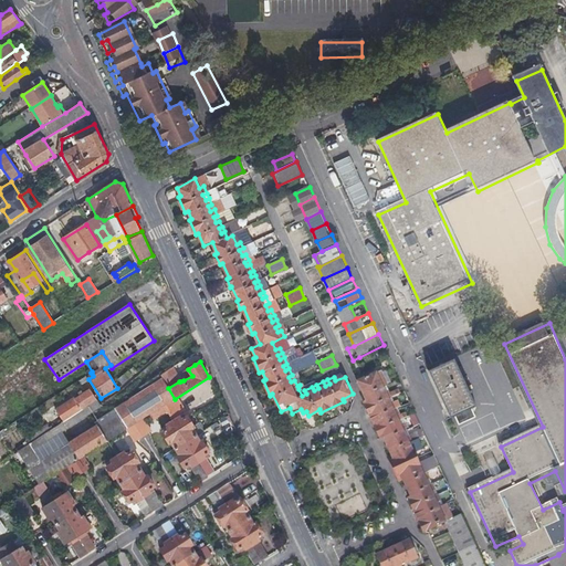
[(453,421),(479,410),(457,363),(431,375),(453,421)]
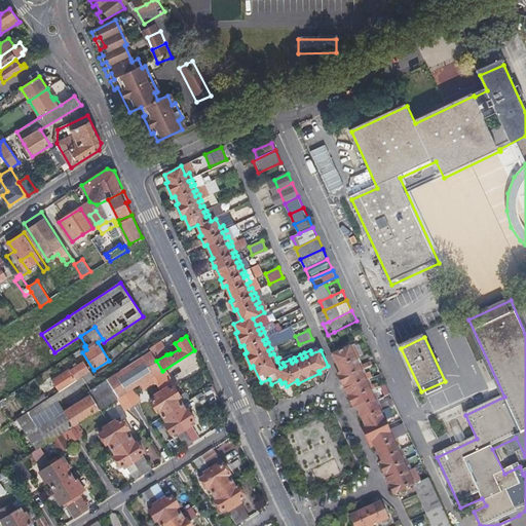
[(166,354),(159,341),(148,348),(156,361),(166,354)]
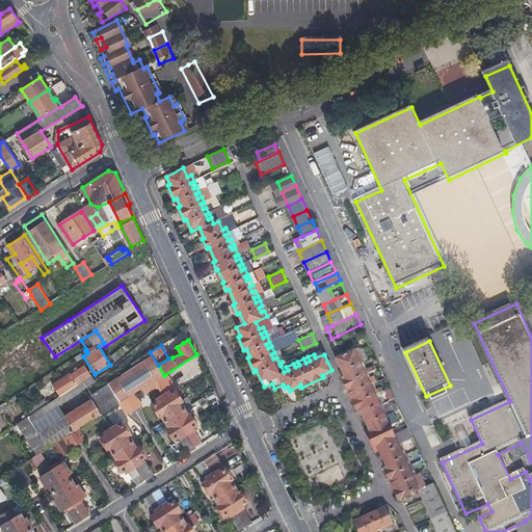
[(371,386),(372,386),(374,384),(371,379),(368,380),(366,375),(369,374),(367,370),(364,371),(361,365),(364,363),(362,358),(358,360),(354,350),(337,360),(345,377),(342,379),(357,414),(361,413),(368,429),(366,430),(369,437),(390,427),(390,426),(392,424),(391,421),(388,422),(386,418),(390,417),(387,411),(383,414),(380,407),(384,405),(381,401),(378,402),(375,396),(379,395),(376,390),(373,392),(371,386)]
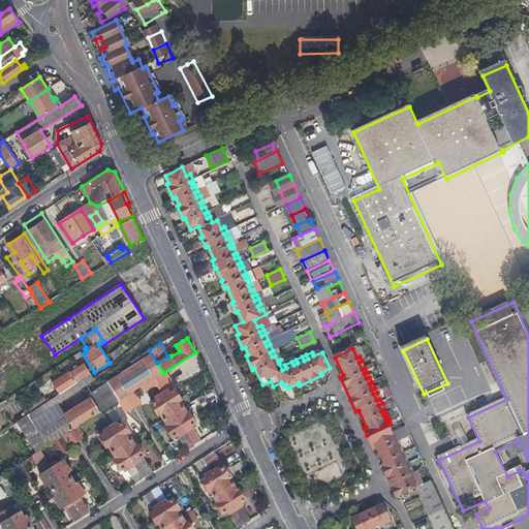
[(146,383),(162,373),(148,351),(137,358),(141,362),(88,396),(90,400),(38,433),(27,415),(17,422),(37,453),(64,436),(79,427),(119,401),(132,393),(141,387),(146,383)]
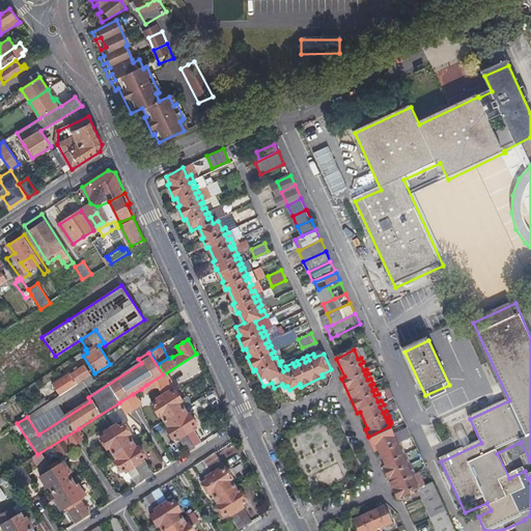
[(70,375),(73,380),(75,385),(89,375),(84,366),(70,375)]
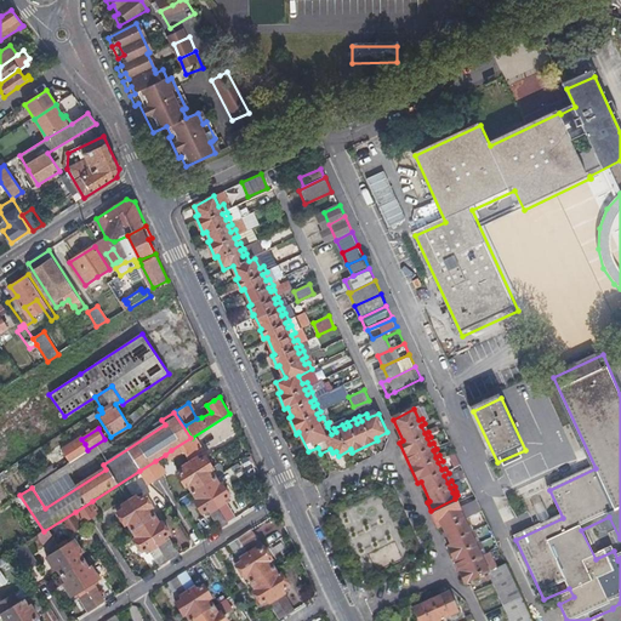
[(199,451),(191,438),(171,450),(175,456),(182,453),(187,459),(199,451)]
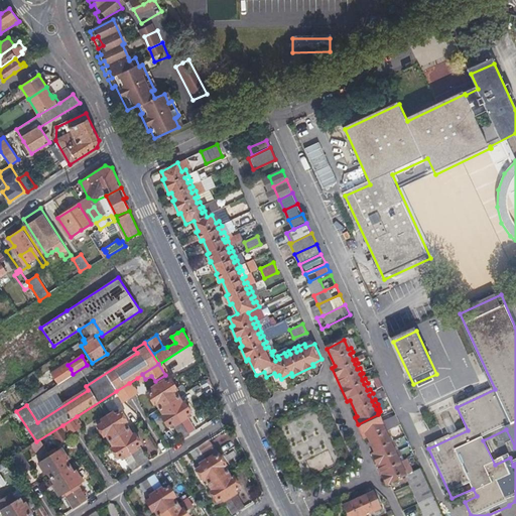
[(69,377),(73,374),(71,369),(68,365),(62,368),(69,377)]
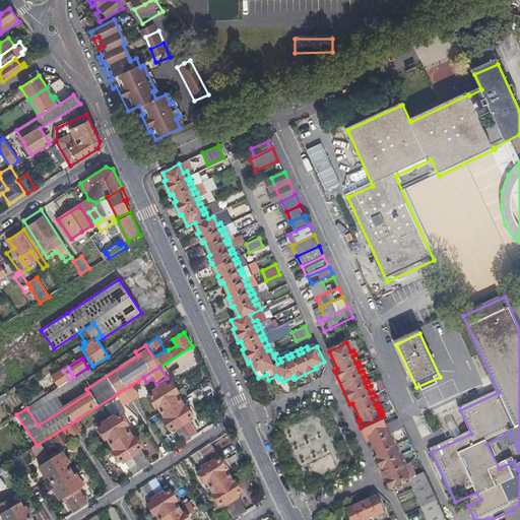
[(42,399),(44,402),(46,405),(92,375),(88,369),(42,399)]
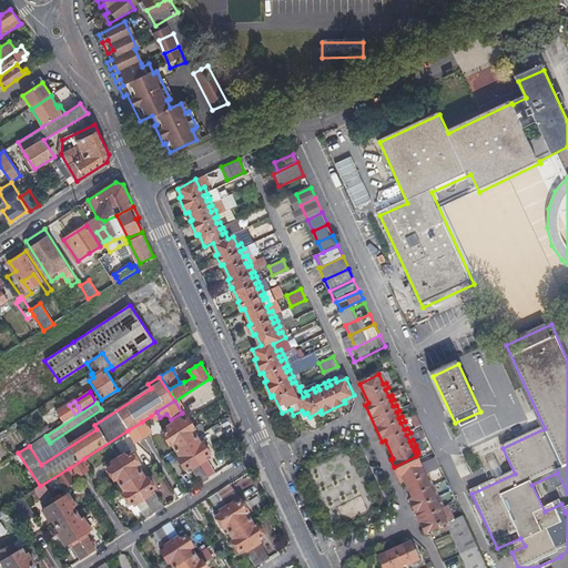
[(160,417),(156,412),(151,416),(154,422),(160,417)]
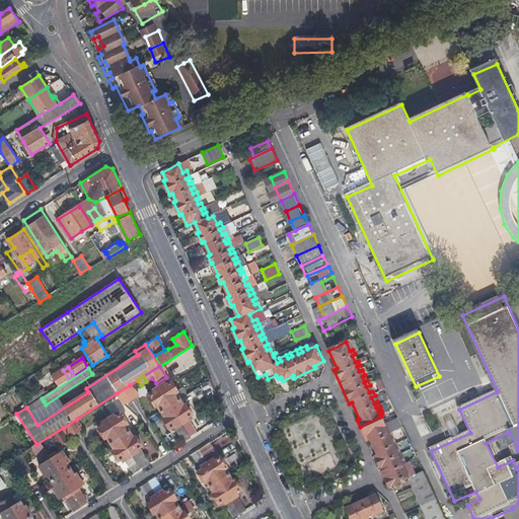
[(171,381),(168,383),(165,385),(163,382),(151,390),(153,393),(147,396),(154,406),(156,404),(165,418),(162,420),(168,429),(173,426),(183,442),(191,438),(182,425),(189,421),(187,418),(193,414),(187,404),(183,406),(175,393),(177,391),(171,381)]
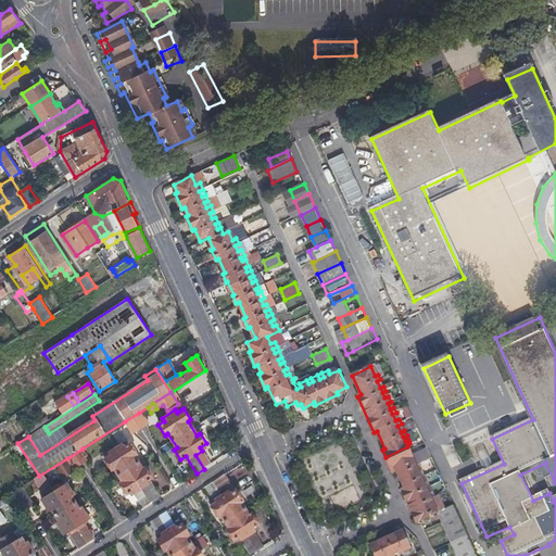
[(147,424),(139,413),(125,421),(133,432),(147,424)]
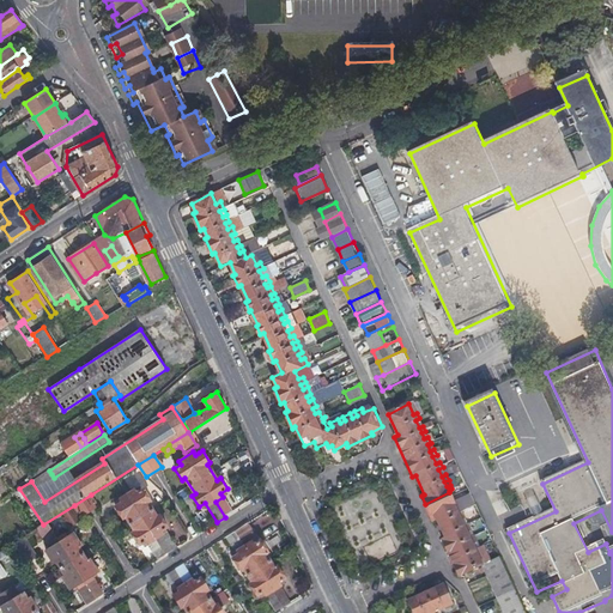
[(144,487),(140,490),(138,492),(135,489),(120,498),(122,502),(116,505),(123,517),(126,515),(137,530),(133,533),(141,544),(147,540),(159,559),(168,554),(157,538),(164,534),(162,530),(168,526),(161,515),(158,516),(149,502),(151,501),(144,487)]
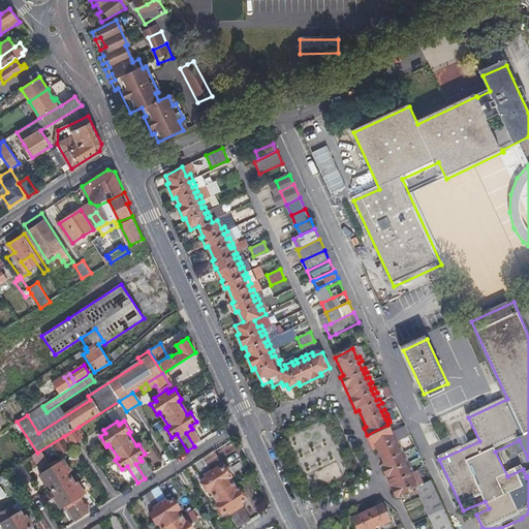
[(320,422),(287,436),(306,479),(315,475),(319,486),(343,475),(320,422)]
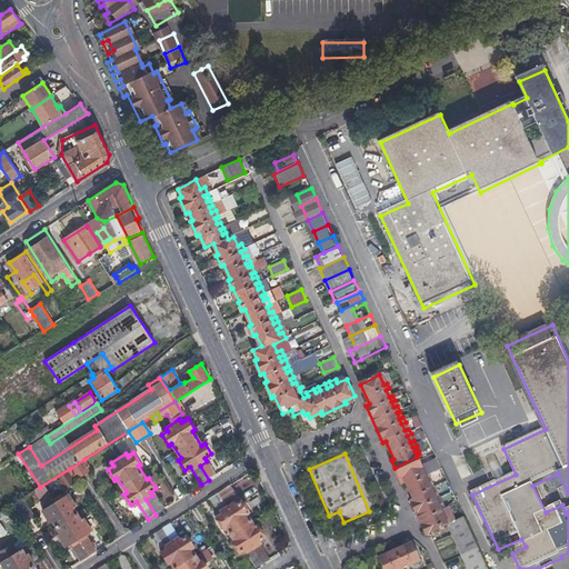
[(395,468),(399,477),(421,467),(417,457),(395,468)]
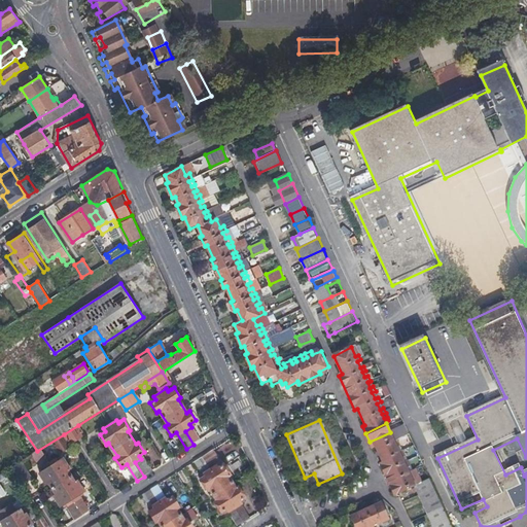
[(82,432),(78,425),(64,434),(68,442),(70,441),(72,443),(82,436),(80,433),(82,432)]
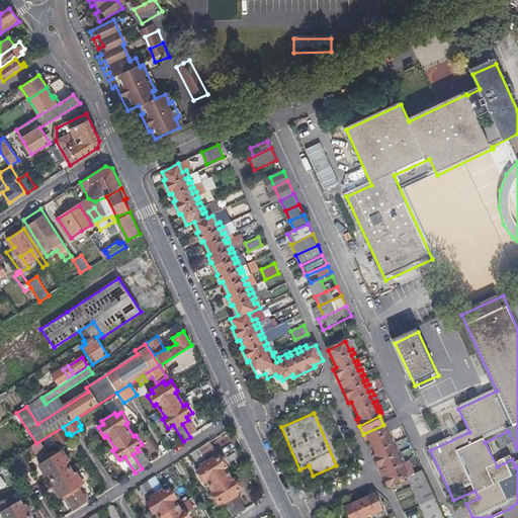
[(400,459),(402,458),(403,457),(401,452),(398,454),(395,448),(399,447),(397,443),(393,444),(391,439),(394,438),(392,433),(389,435),(386,430),(389,429),(386,425),(384,426),(383,425),(363,434),(366,440),(368,439),(375,455),(373,456),(387,487),(399,482),(398,480),(408,475),(405,468),(408,466),(406,462),(403,464),(400,459)]
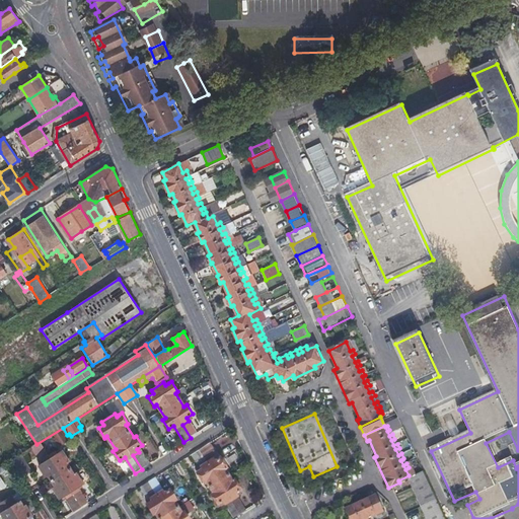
[(223,504),(228,511),(232,518),(233,518),(246,511),(236,495),(241,491),(235,482),(232,484),(225,470),(227,469),(221,459),(215,462),(214,460),(217,457),(209,444),(190,456),(199,469),(200,468),(202,471),(198,474),(204,484),(206,483),(215,495),(212,497),(218,506),(223,504)]
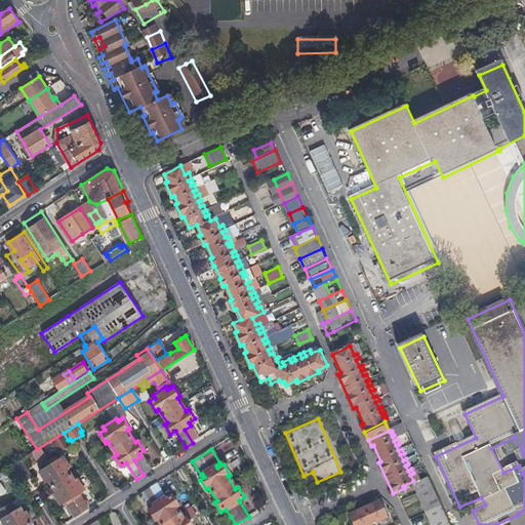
[(79,493),(81,491),(84,490),(77,479),(75,481),(68,468),(70,467),(63,456),(56,459),(55,457),(42,466),(44,468),(39,472),(45,482),(47,481),(55,493),(53,494),(59,505),(66,501),(74,515),(87,507),(79,493)]
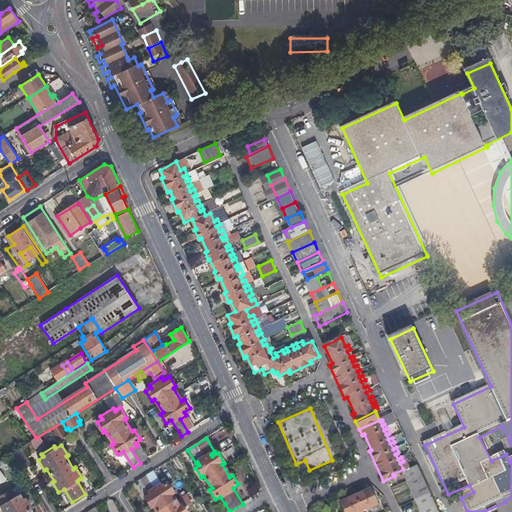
[(22,449),(11,454),(17,469),(28,465),(22,449)]
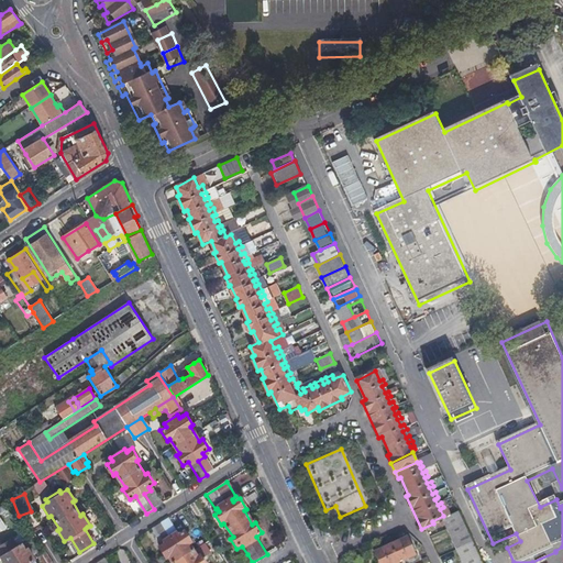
[(444,518),(449,527),(463,520),(460,511),(444,518)]
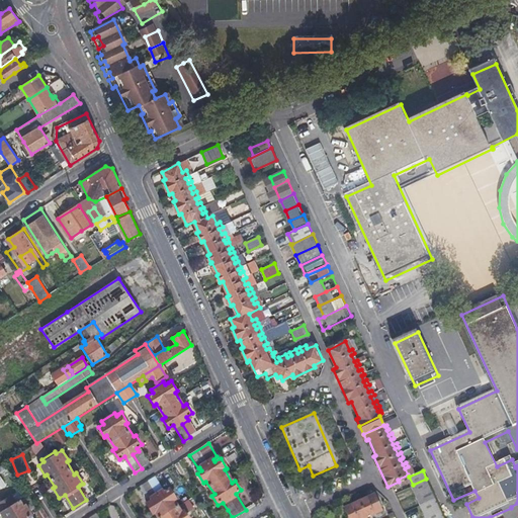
[(189,517),(185,512),(183,514),(175,501),(177,500),(171,490),(166,493),(156,477),(143,486),(153,502),(148,505),(154,515),(156,513),(159,517),(189,517)]
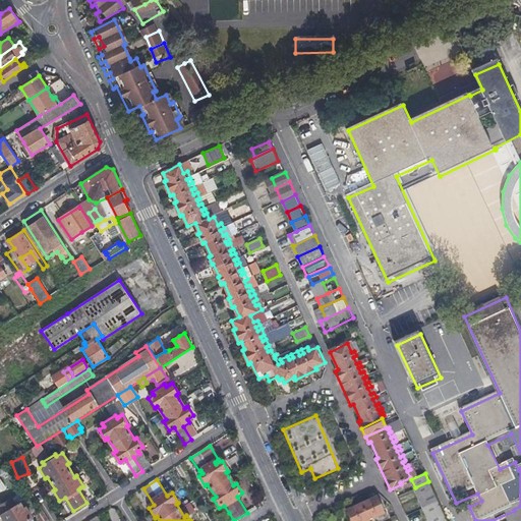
[(419,497),(433,490),(428,481),(415,487),(419,497)]
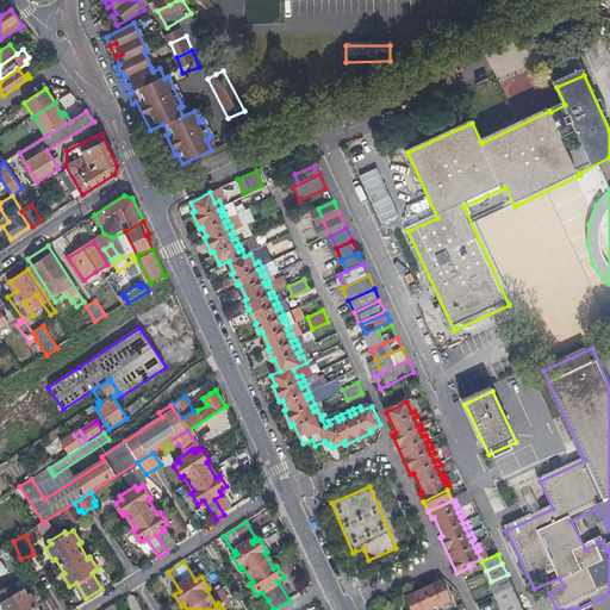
[(491,582),(497,593),(512,586),(508,574),(491,582)]
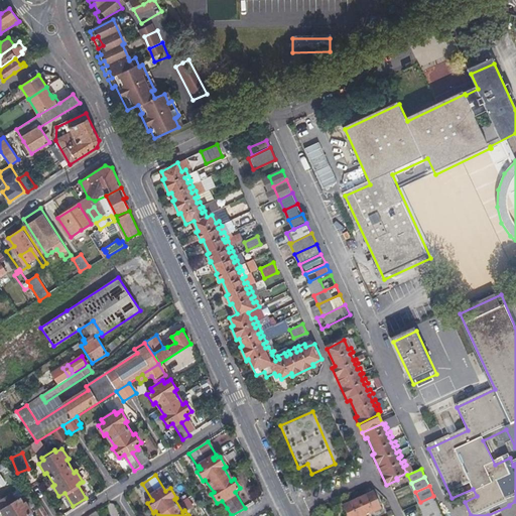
[(343,506),(347,514),(347,515),(362,515),(379,508),(372,493),(343,506)]
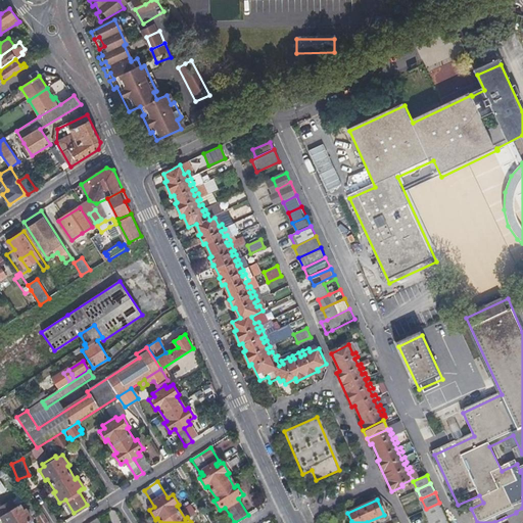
[(0,507),(0,511),(3,516),(15,508),(10,501),(0,507)]
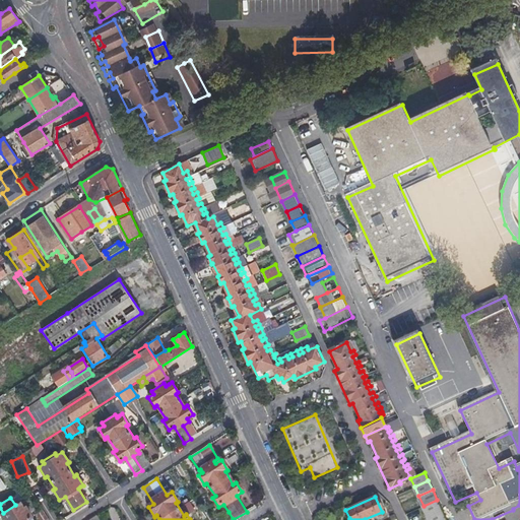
[(424,506),(428,515),(442,509),(437,500),(424,506)]
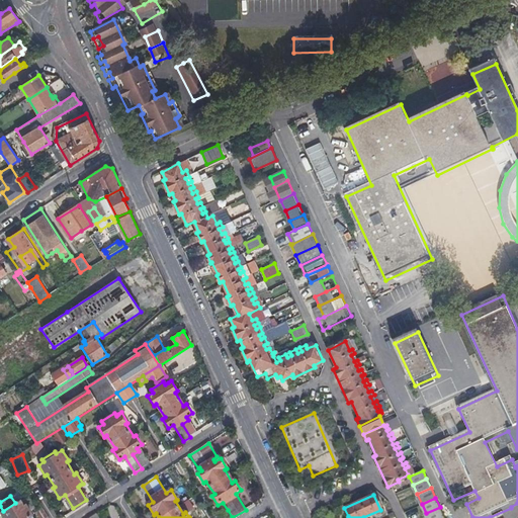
[(28,517),(29,517),(34,514),(27,503),(25,505),(21,499),(15,503),(3,511),(7,517),(4,517),(28,517)]
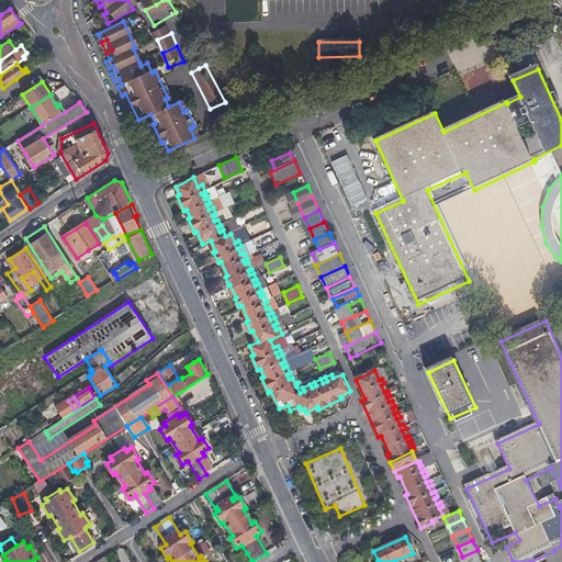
[(462,557),(464,561),(482,561),(478,550),(462,557)]
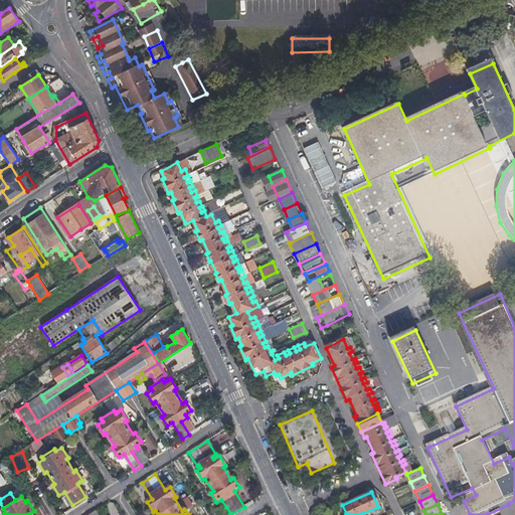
[(35,509),(39,514),(46,514),(41,505),(35,509)]
